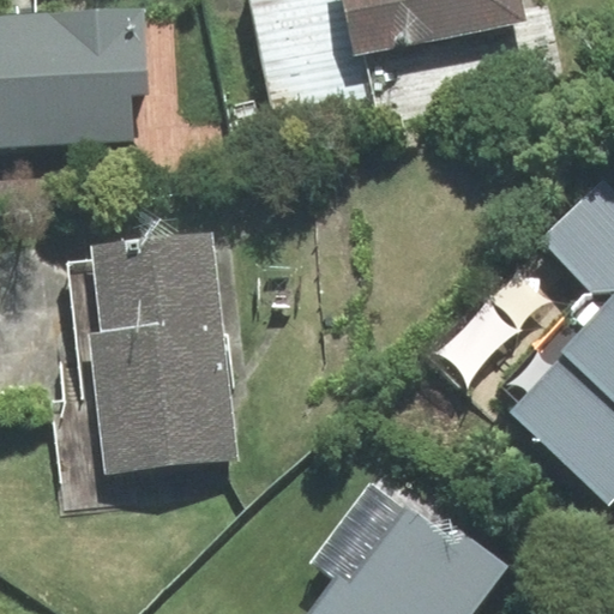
[(253,0),(284,137),(564,76),(548,5),(525,10),(522,0),(253,0)]
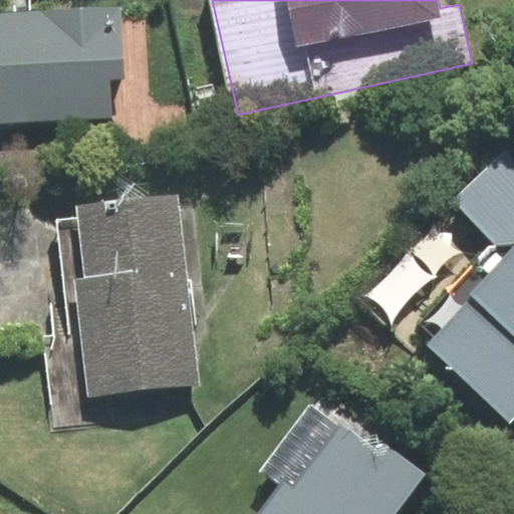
[(0,121),(112,116),(110,80),(126,79),(122,6),(0,12),(0,121)]
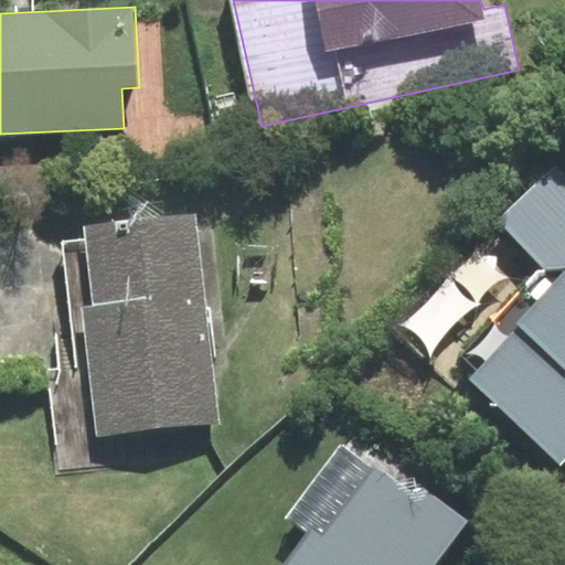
[(564,269),(470,379),(561,464),(564,458),(564,174),(556,167),(499,223),(544,269),(564,269)]
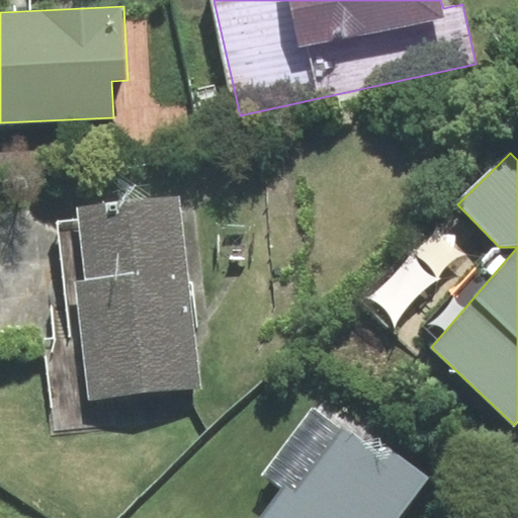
[(79,219),(59,222),(68,305),(51,307),(54,339),(42,340),(53,432),(112,426),(108,398),(201,387),(180,197),(78,208),(79,219)]
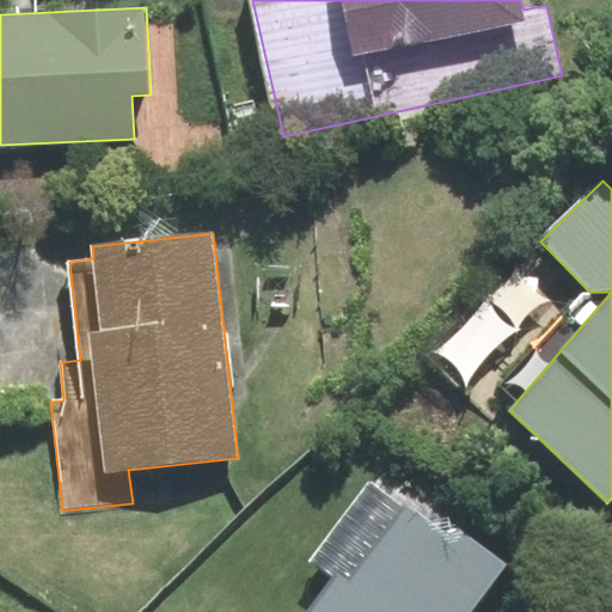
[(456,546),(371,483),(313,560),(336,577),(310,611),(471,611),(506,565),(464,534),(456,546)]
